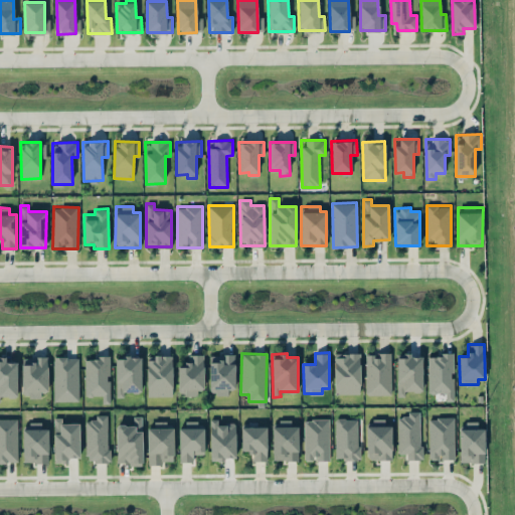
[(334,393),(360,393),(360,353),(335,353),(334,393)]
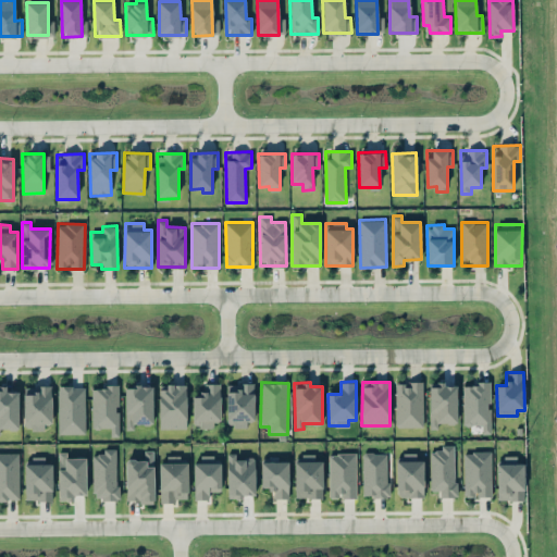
[(395,382),(396,426),(423,426),(423,382),(395,382)]
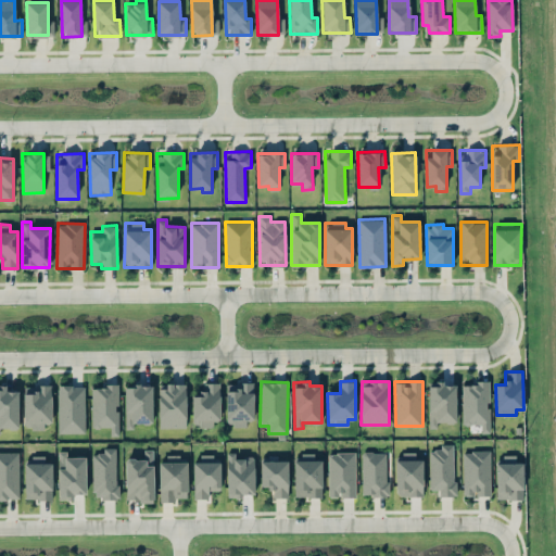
[(489,381),(462,382),(463,425),(481,424),(481,432),(490,432),(489,381)]
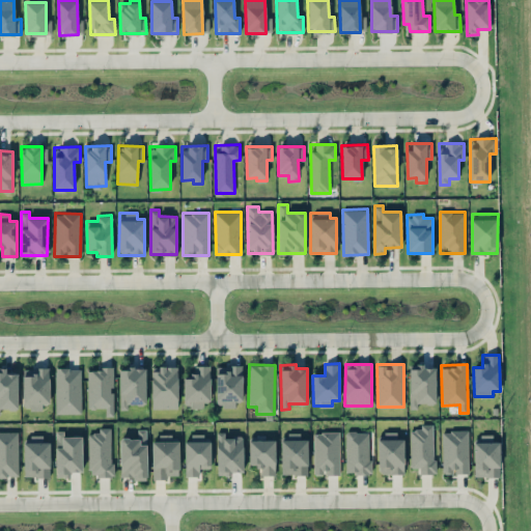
[(211,406),(210,365),(196,365),(197,375),(184,375),(184,403),(191,403),(191,406),(211,406)]
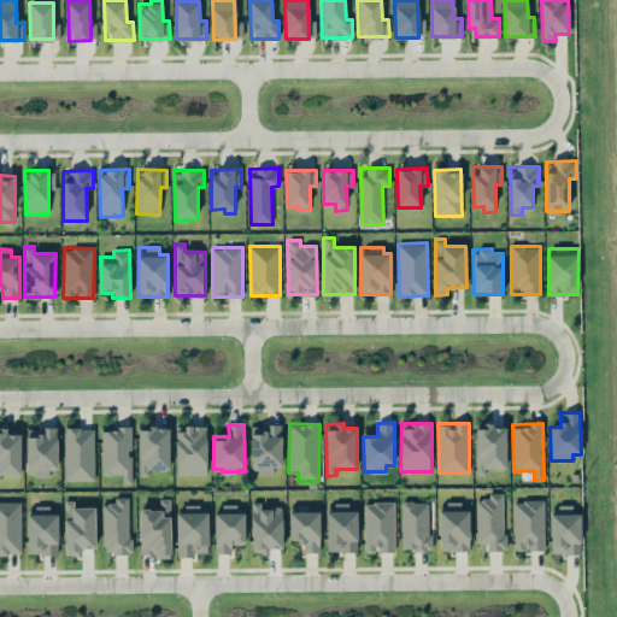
[(251,424),(252,472),(274,472),(274,466),(282,465),(281,424),(251,424)]
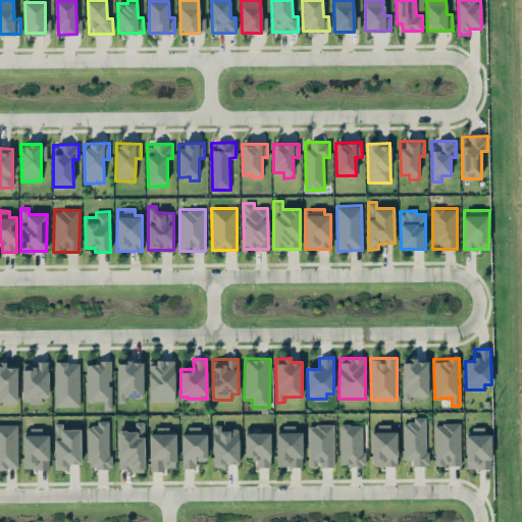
[(428,396),(428,359),(402,359),(403,401),(411,401),(411,396),(428,396)]
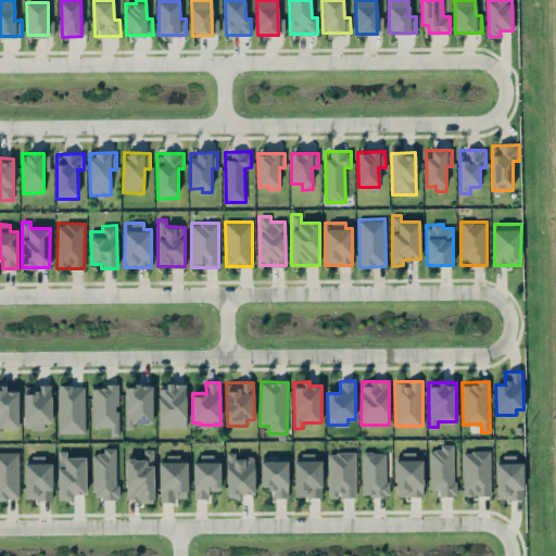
[(159,427),(186,428),(187,383),(159,383),(159,427)]
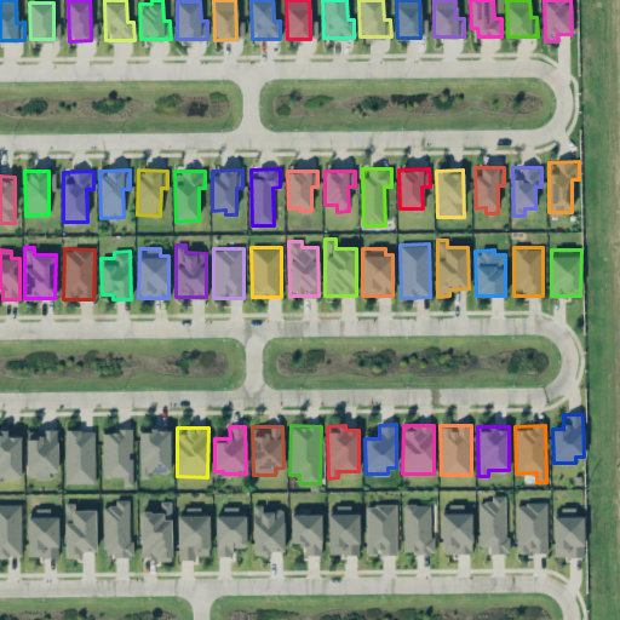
[(21,436),(7,436),(7,429),(0,429),(0,483),(0,477),(21,477),(21,436)]
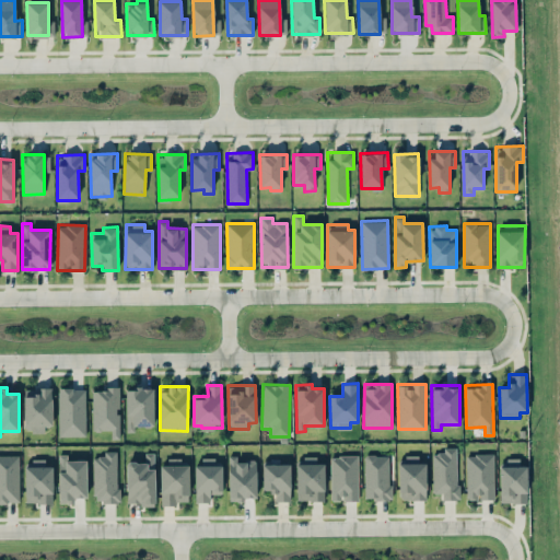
[(24,388),(24,431),(45,431),(45,426),(53,426),(51,387),(24,388)]
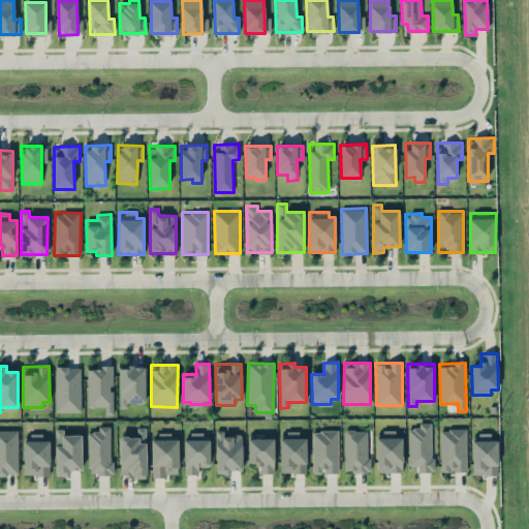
[(81,366),(55,367),(56,411),(82,411),(81,366)]
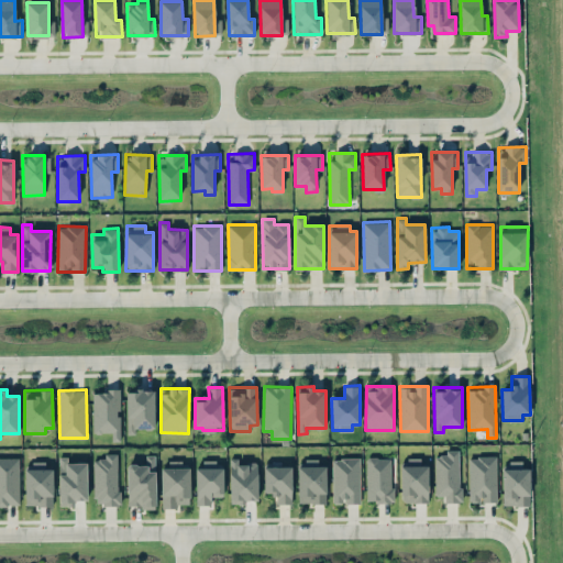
[(92,390),(94,432),(111,432),(112,438),(121,438),(120,389),(92,390)]
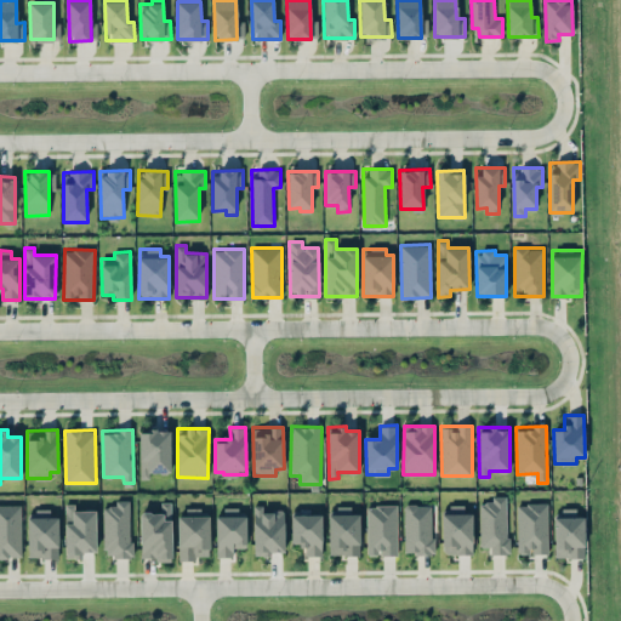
[(140,429),(141,479),(149,479),(149,473),(171,472),(170,429),(140,429)]
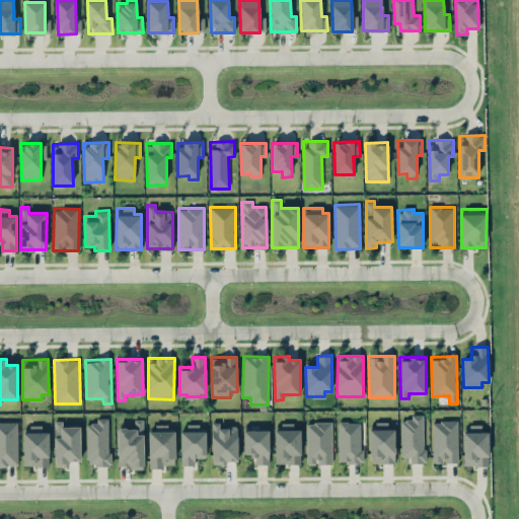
[(400,420),(401,457),(410,457),(410,462),(425,462),(424,415),(411,415),(411,420),(400,420)]
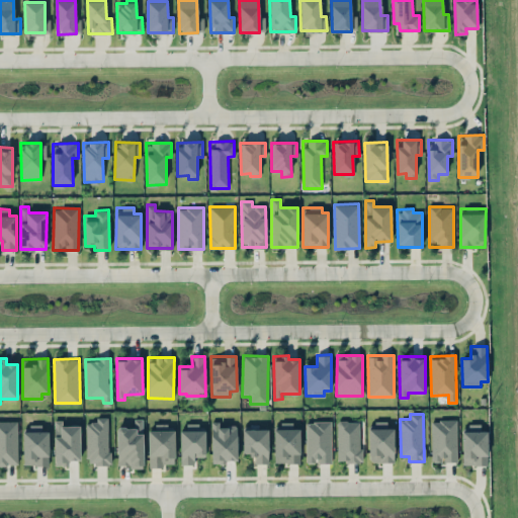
[(108,417),(96,417),(96,422),(86,422),(86,464),(109,463),(108,417)]
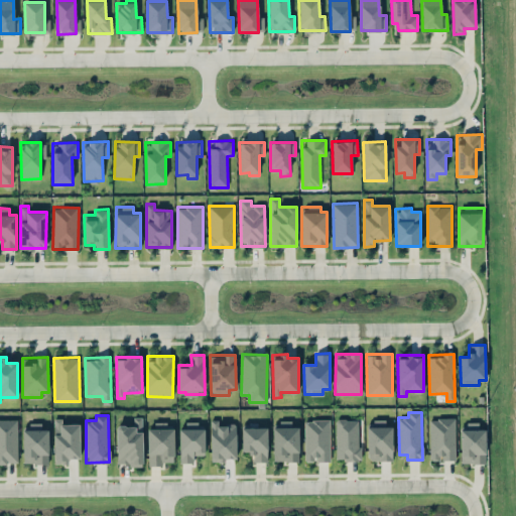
[(116,464),(142,465),(143,417),(134,416),(133,425),(117,425),(116,464)]
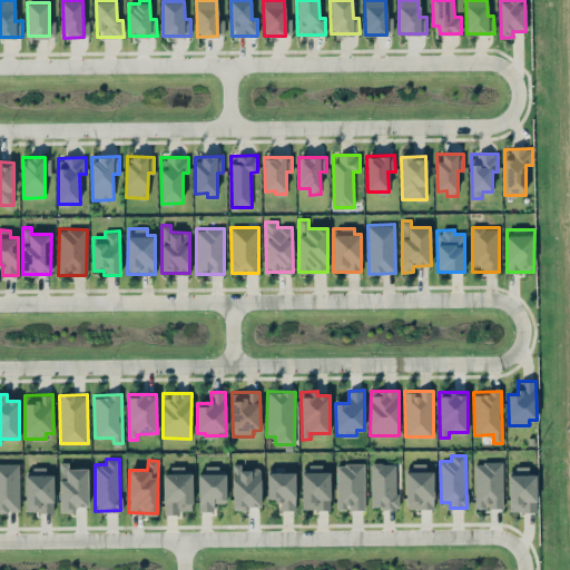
[(474,462),(475,508),(487,508),(503,508),(503,461),(474,462)]
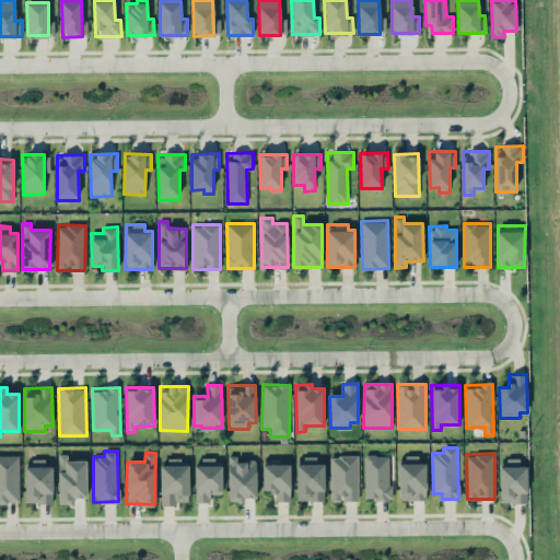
[(0,454),(0,502),(20,502),(19,455),(0,454)]
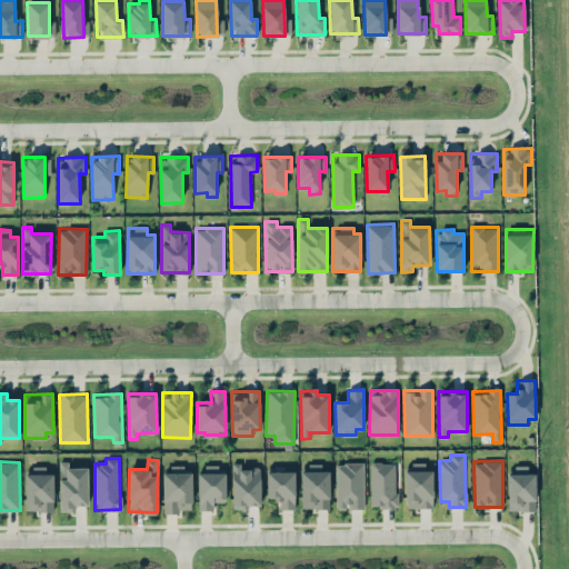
[(88,467),(69,468),(69,461),(59,461),(60,511),(76,510),(76,506),(88,506),(88,467)]
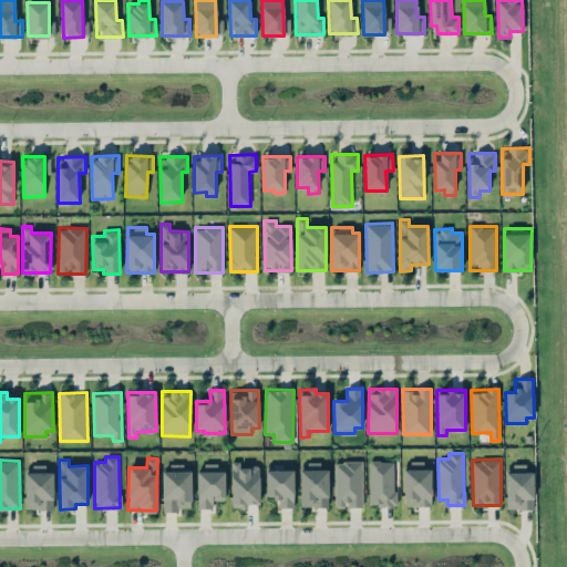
[(232,461),(232,505),(259,505),(259,466),(240,466),(240,461),(232,461)]
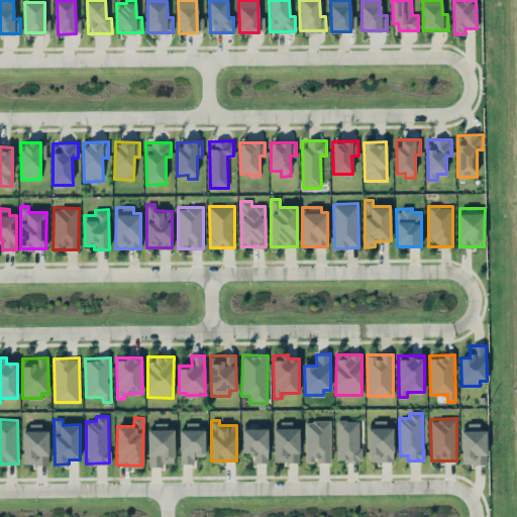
[(331,461),(330,420),(305,421),(305,461),(315,461),(315,462),(331,461)]
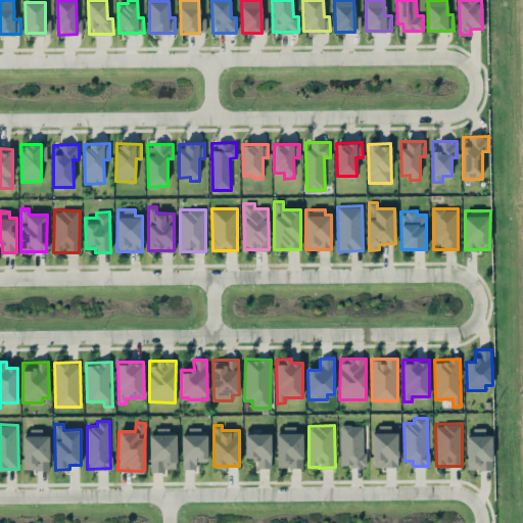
[(341,466),(365,466),(364,425),(340,425),(341,466)]
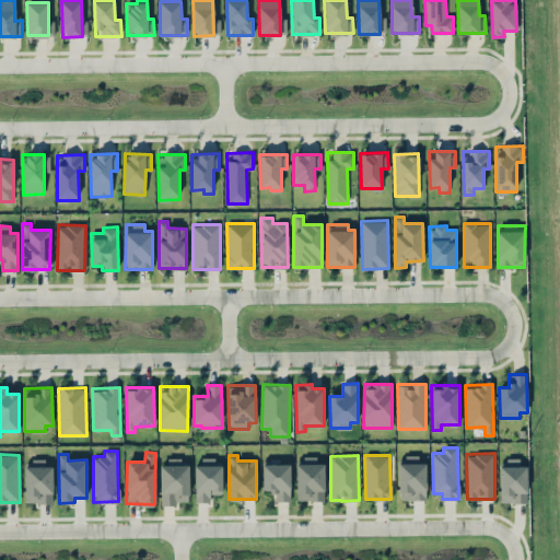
[(427,499),(426,462),(419,462),(419,456),(398,457),(398,500),(427,499)]
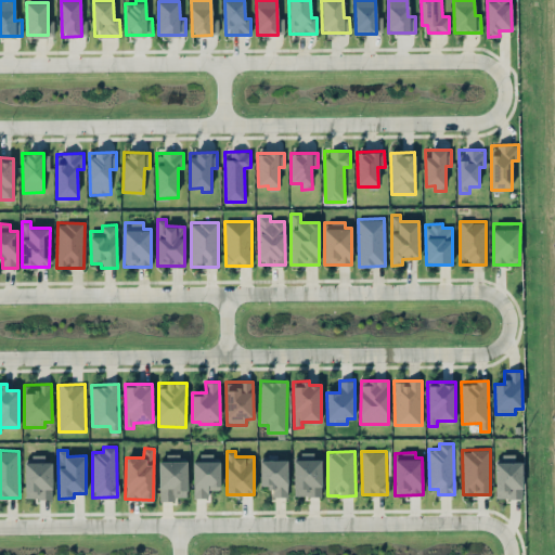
[(220,461),(213,461),(213,453),(194,453),(195,498),(209,498),(208,489),(220,489),(220,461)]
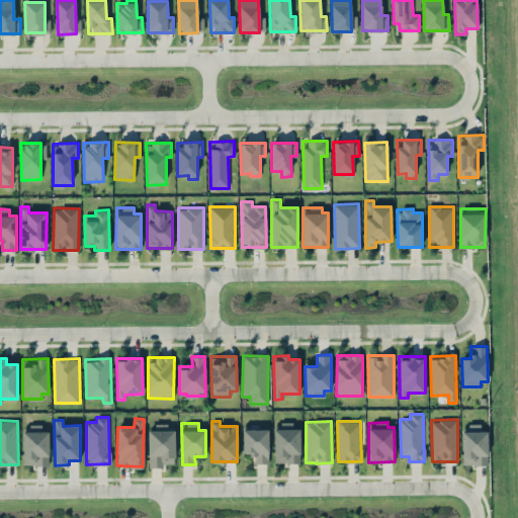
[(299,428),(292,428),(293,423),(274,423),(274,462),(299,463),(299,428)]
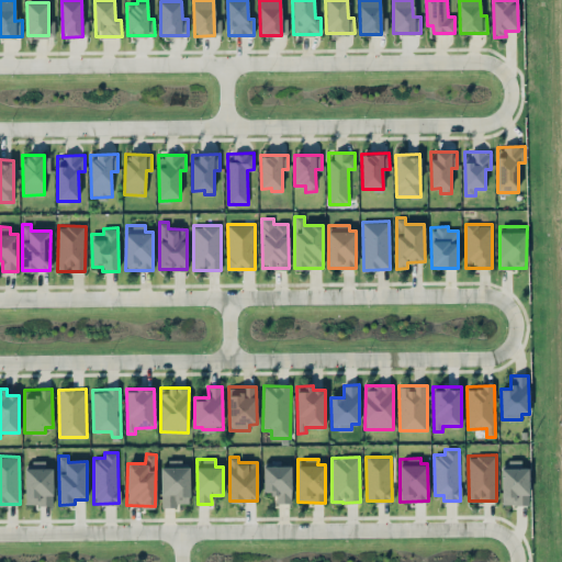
[(502,504),(528,504),(529,467),(521,467),(521,460),(508,460),(508,468),(502,468),(502,504)]
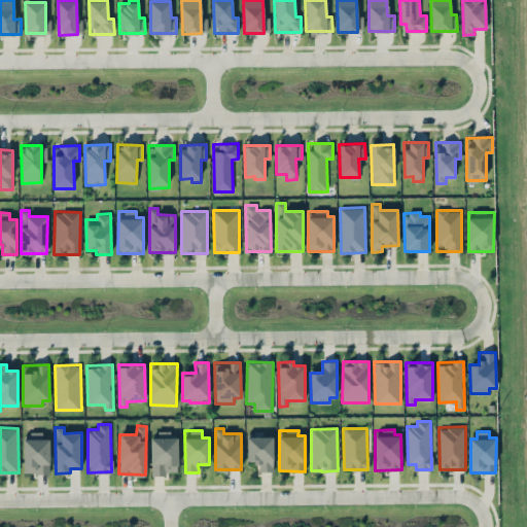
[(24,473),(49,472),(49,437),(42,437),(42,432),(24,433),(24,473)]
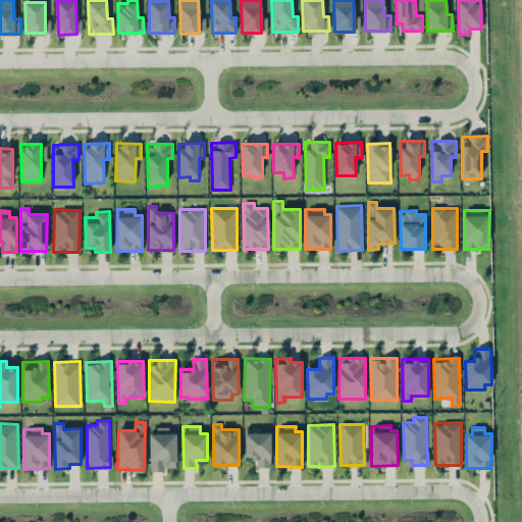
[(176,467),(175,433),(168,433),(168,429),(150,429),(150,471),(165,471),(165,467),(176,467)]
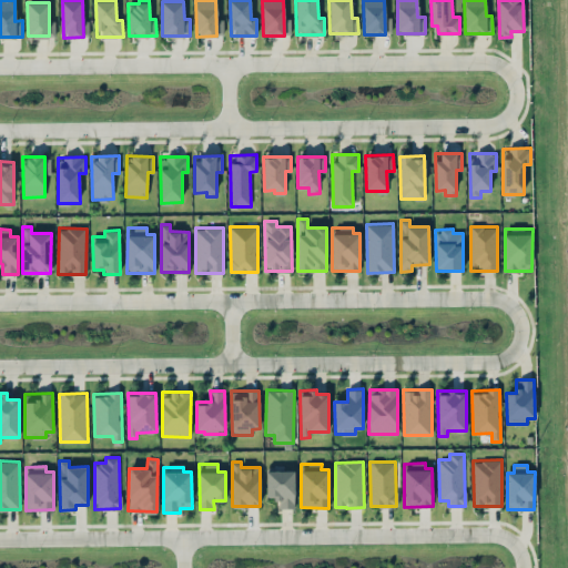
[(266,470),(266,498),(280,498),(280,507),(294,507),(294,470),(266,470)]
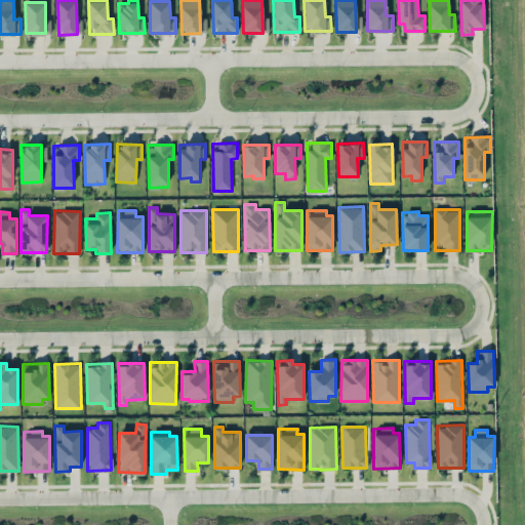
All buildings are outlined.
